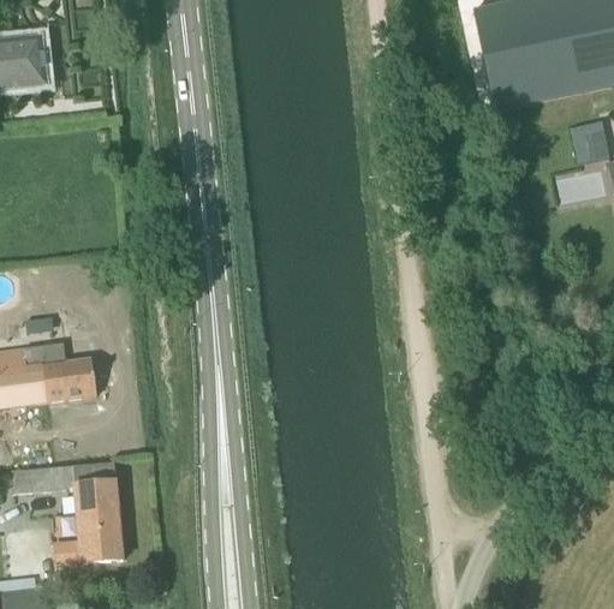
[(613,15),(610,0),(494,0),(472,5),(494,108),(613,82),(613,15)]
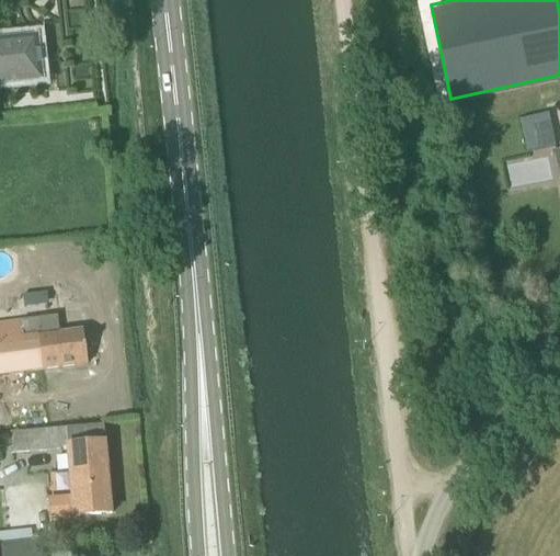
[(0,34),(0,81),(44,77),(40,31),(0,34)]
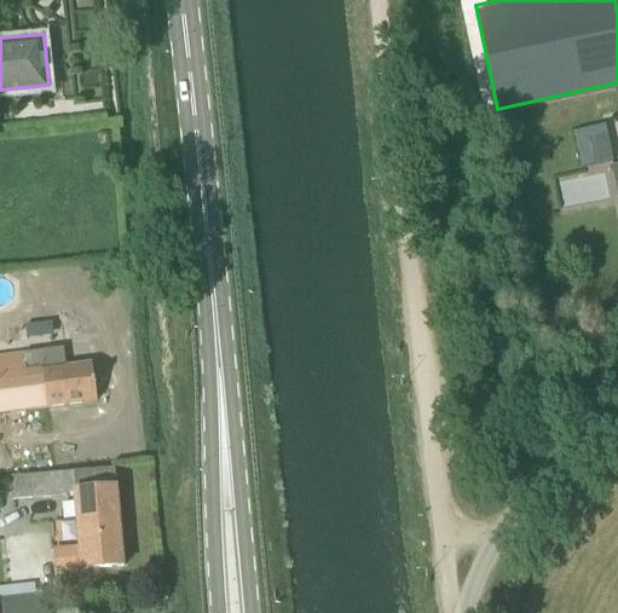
[(582,158),(614,155),(610,119),(578,122),(582,158)]
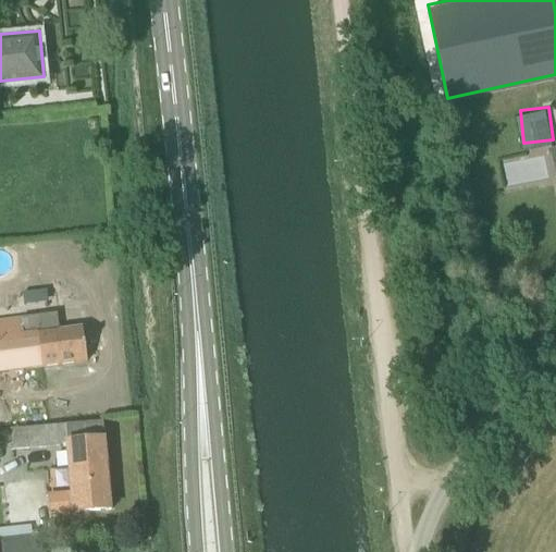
[(502,154),(505,180),(550,175),(546,148),(502,154)]
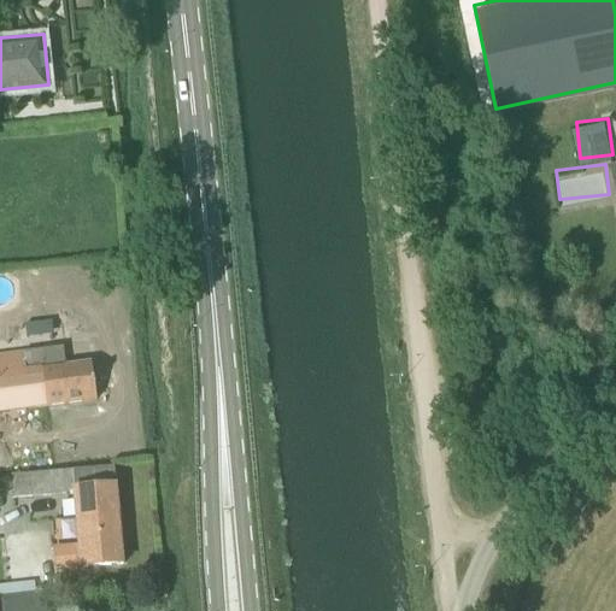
[(63,340),(0,348),(0,409),(97,395),(92,357),(65,362),(63,340)]
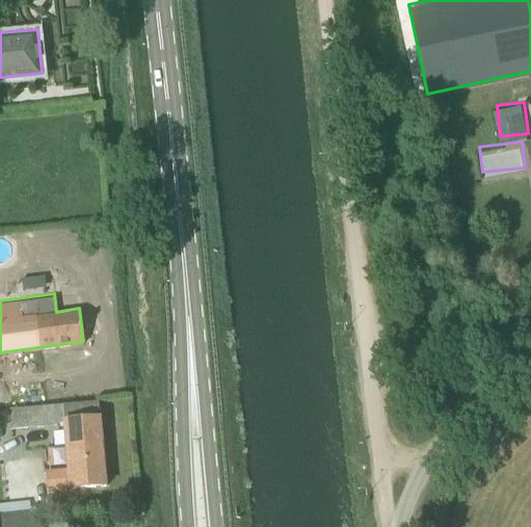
[(64,422),(67,444),(103,441),(99,398),(8,406),(10,427),(64,422)]
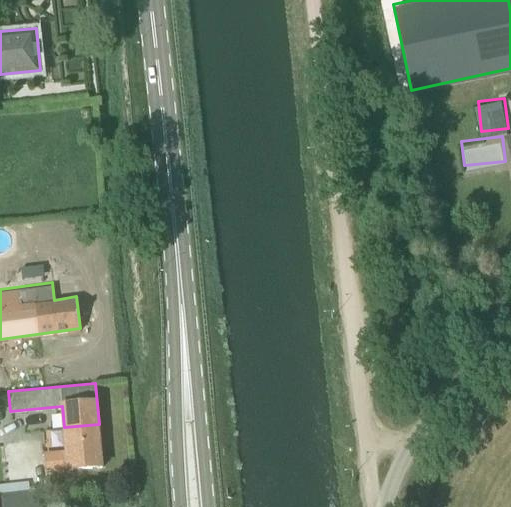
[(99,424),(64,427),(66,451),(45,453),(46,469),(102,464),(99,424)]
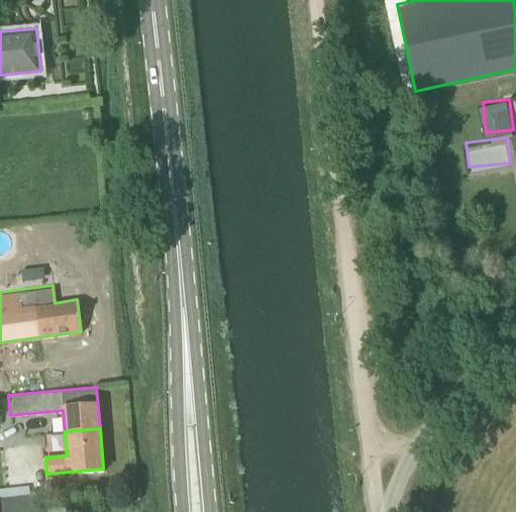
[(0,485),(0,496),(30,493),(29,482),(0,485)]
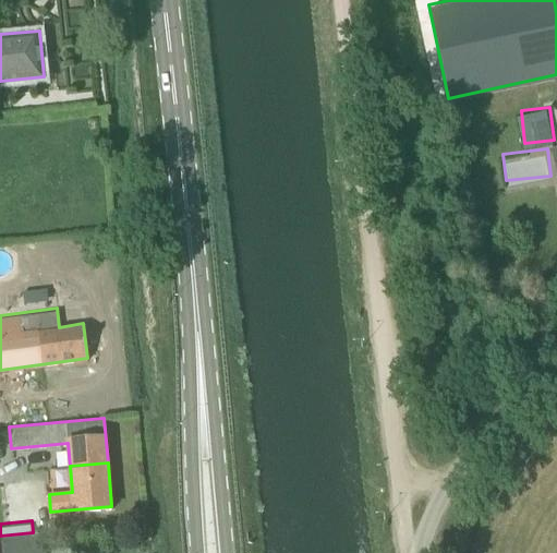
[(33,532),(0,536),(0,552),(38,552),(37,532),(33,532)]
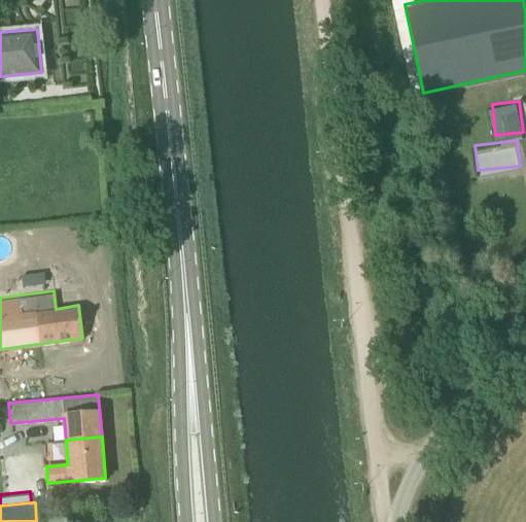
All buildings are outlined.
